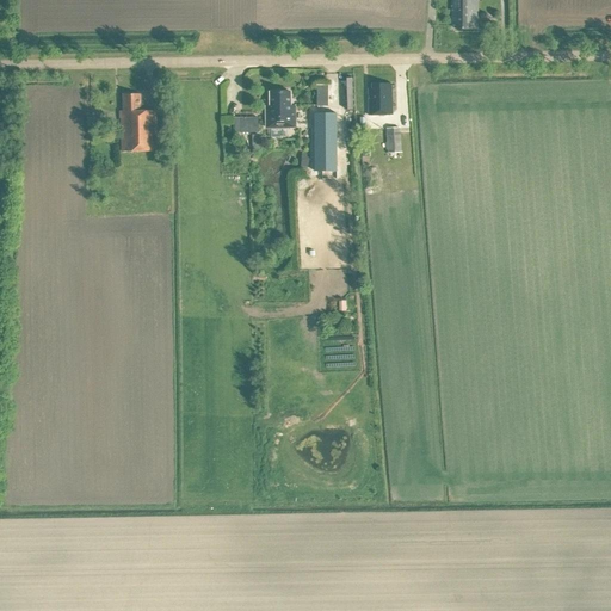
[(479,0),(451,0),(452,26),(457,26),(457,30),(479,30),(479,0)]
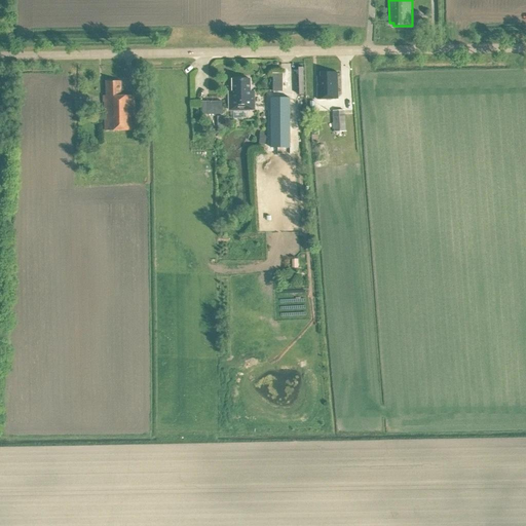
[(283,90),(283,72),(271,72),(271,90),(283,90)]
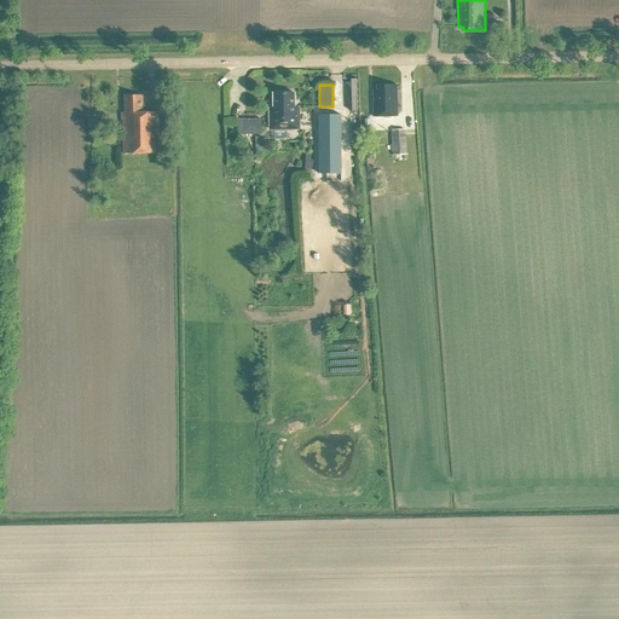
[(397,87),(397,86),(374,87),(375,116),(397,116),(397,87)]
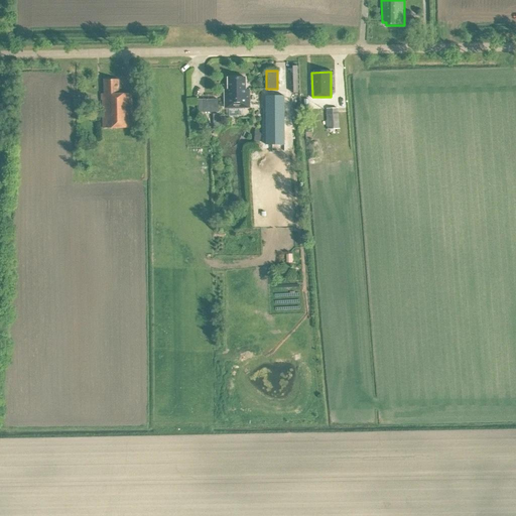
[(225,91),(225,109),(249,108),(249,90),(245,90),(245,78),(228,79),(229,91),(225,91)]
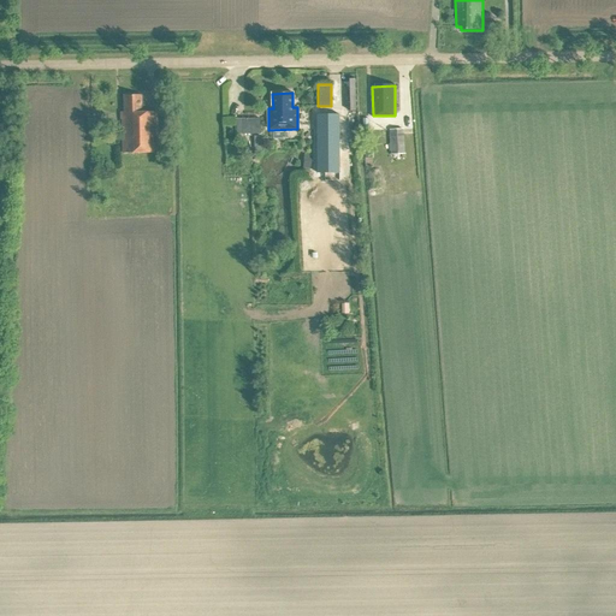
[(142,113),(142,96),(124,96),(125,113),(122,113),(122,120),(123,120),(123,154),(158,153),(158,112),(142,113)]
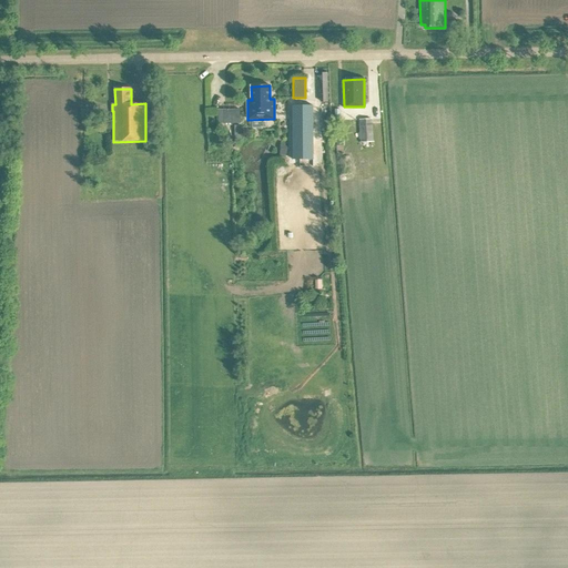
[(293,160),(313,160),(313,105),(293,105),(293,160)]
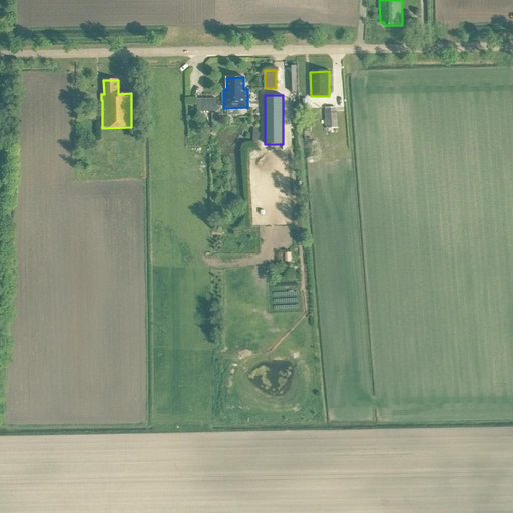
[(196,110),(217,110),(216,97),(196,98),(196,110)]
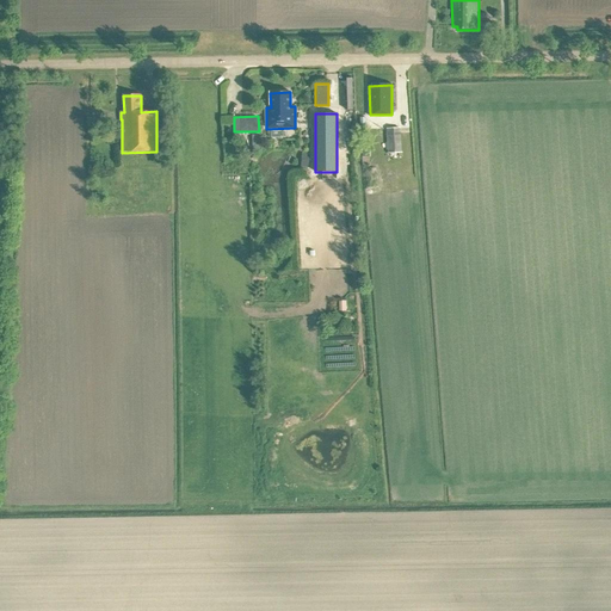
[(401,153),(400,129),(387,129),(389,154),(401,153)]
